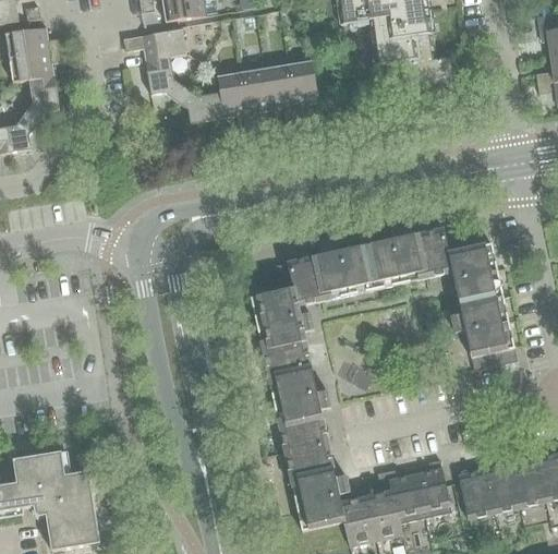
[(0,0),(0,23),(17,21),(14,0),(0,0)]
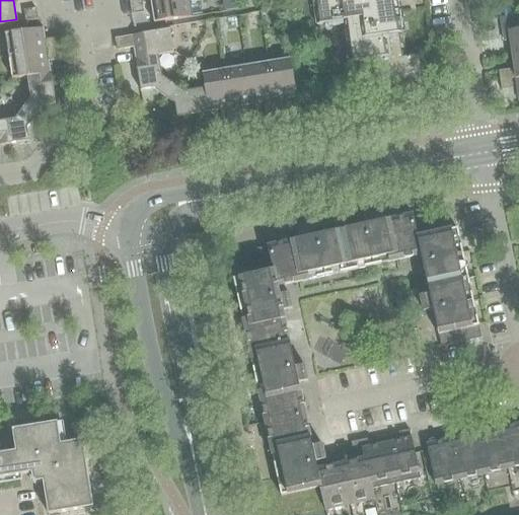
[(129,0),(131,11),(143,9),(141,0),(129,0)]
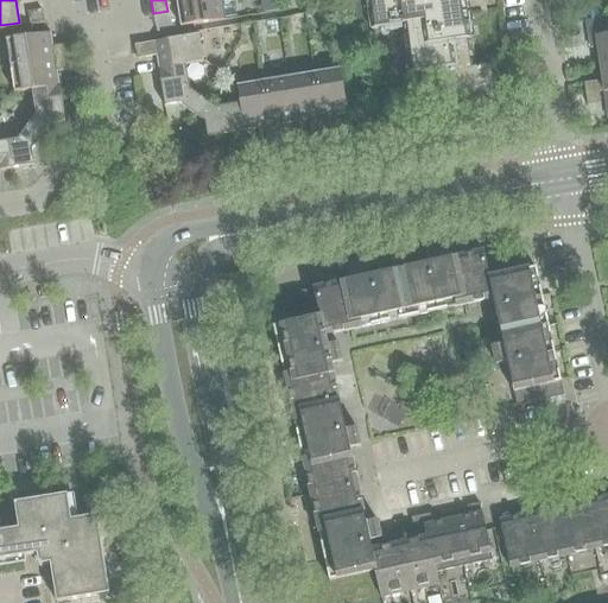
[(179,23),(225,16),(221,0),(176,0),(179,23)]
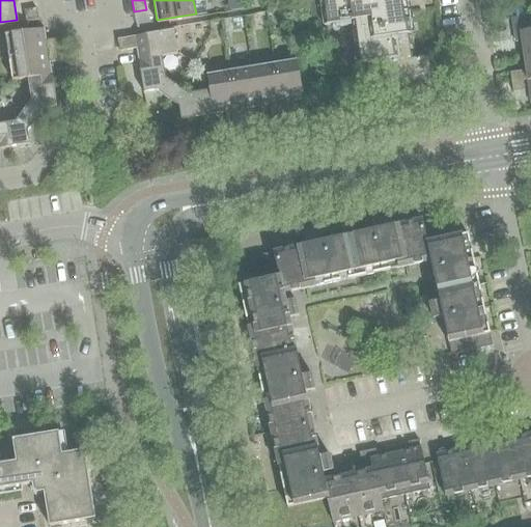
[(242,6),(241,0),(227,0),(228,8),(242,6)]
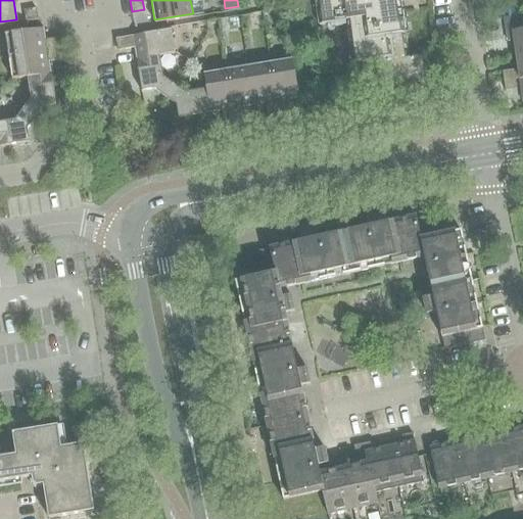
[(315,0),(318,22),(345,18),(351,59),(376,55),(380,83),(423,77),(420,53),(407,55),(398,0),(315,0)]
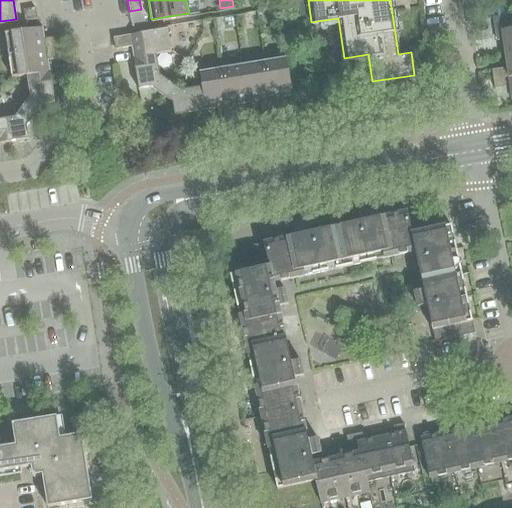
[(36,16),(34,5),(22,7),(24,18),(36,16)]
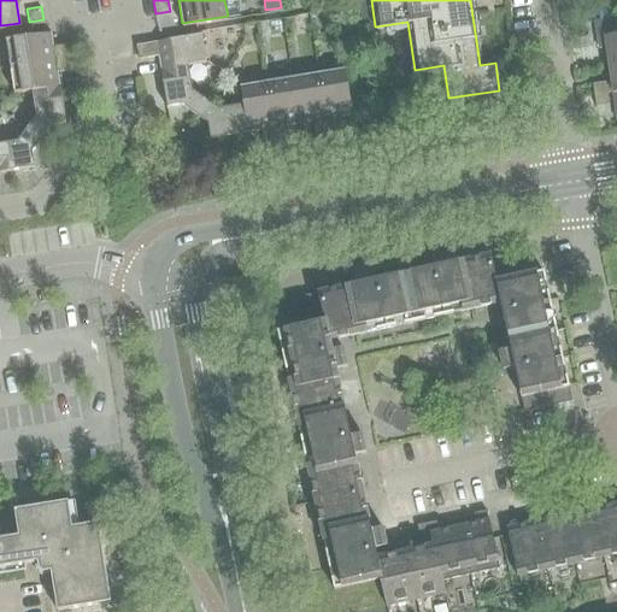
[(607,60),(616,59),(616,15),(594,19),(598,45),(605,43),(607,60)]
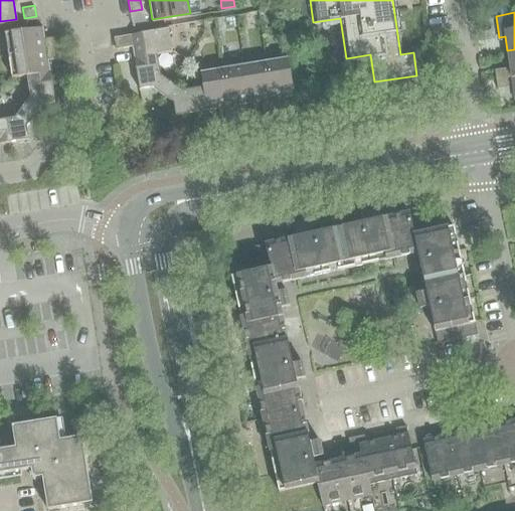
[(43,36),(41,24),(3,30),(7,52),(61,44),(59,33),(43,36)]
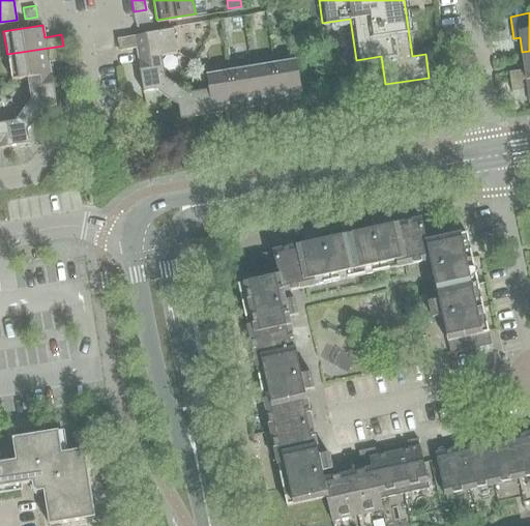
[(137,57),(160,53),(176,51),(172,27),(116,36),(118,48),(135,46),(137,57)]
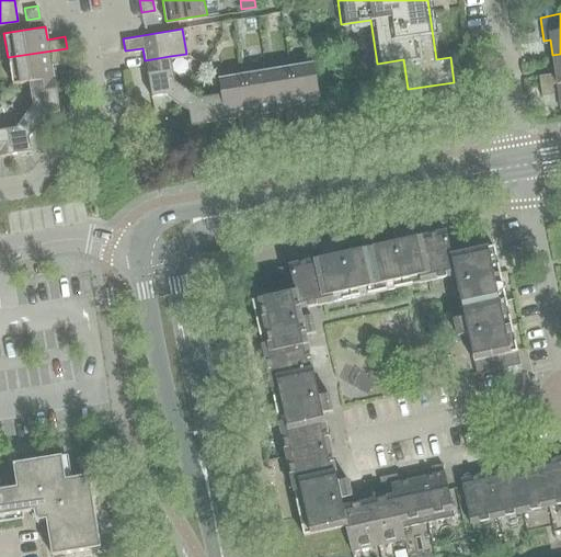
[(69,60),(67,48),(8,57),(12,82),(29,79),(54,76),(52,63),(69,60)]
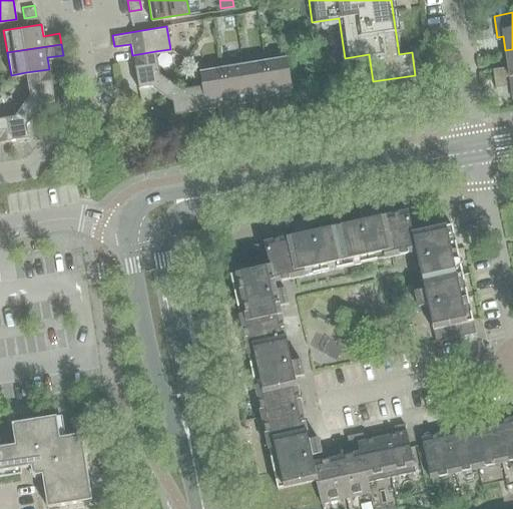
[(493,76),(512,73),(512,49),(505,50),(507,64),(491,67),(493,76)]
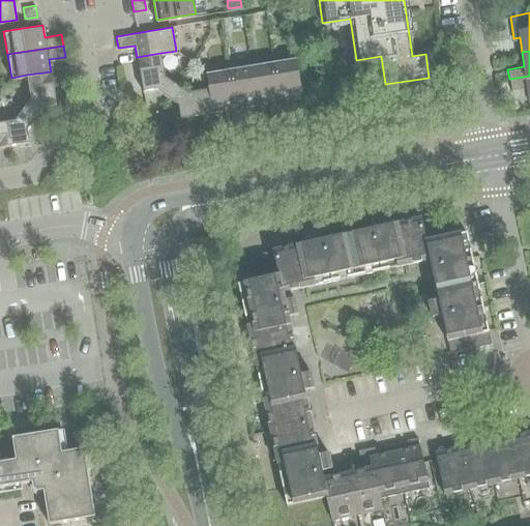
[(166,95),(175,83),(164,75),(160,53),(137,57),(142,89),(155,87),(166,95)]
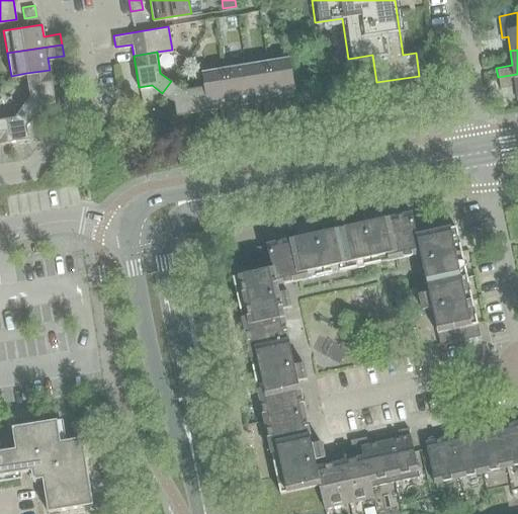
[(288,55),(266,59),(275,113),(285,111),(283,95),(294,93),(288,55)]
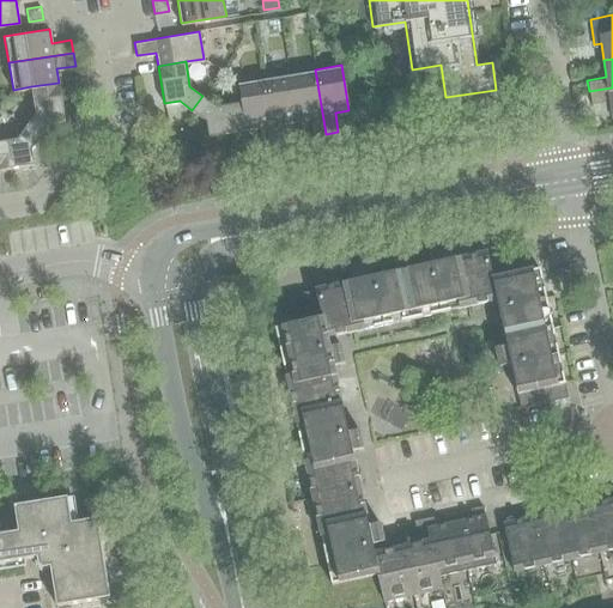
[(290,74),(297,119),(310,117),(313,137),(326,134),(315,70),(290,74)]
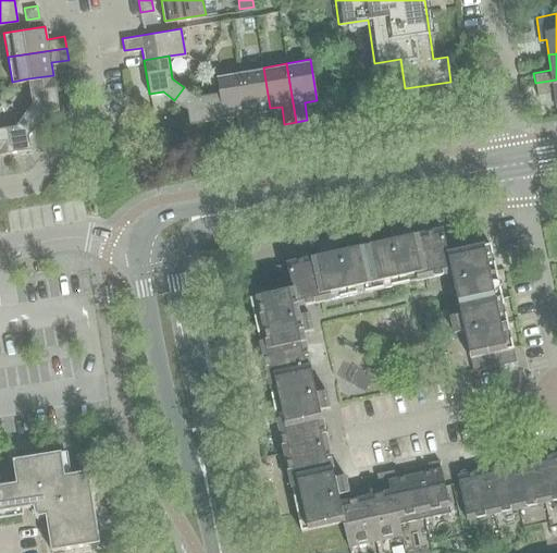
[(270,108),(263,68),(239,71),(249,130),(261,127),(258,110),(270,108)]
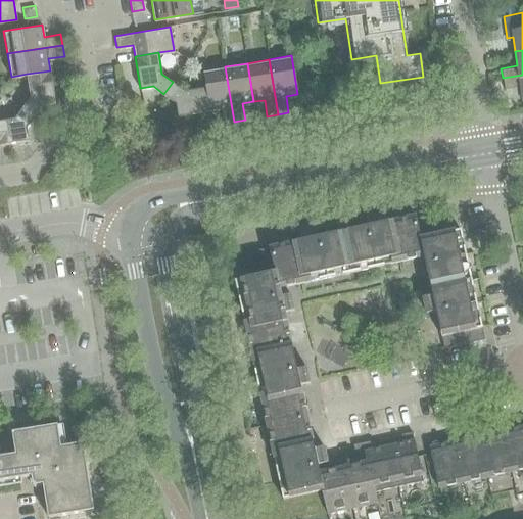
[(234,122),(225,66),(202,71),(204,86),(208,109),(221,107),(223,124),(234,122)]
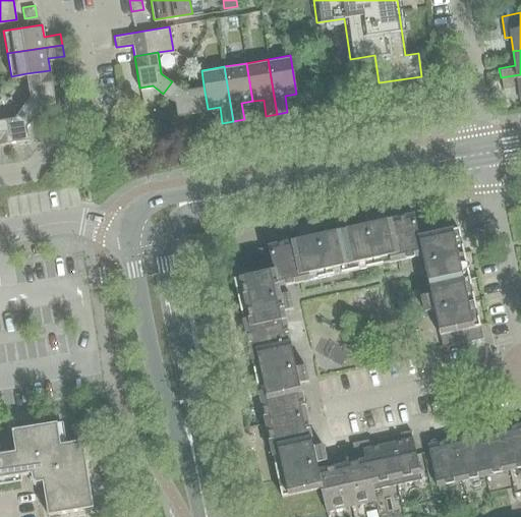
[(50,70),(52,83),(62,81),(59,68),(50,70)]
